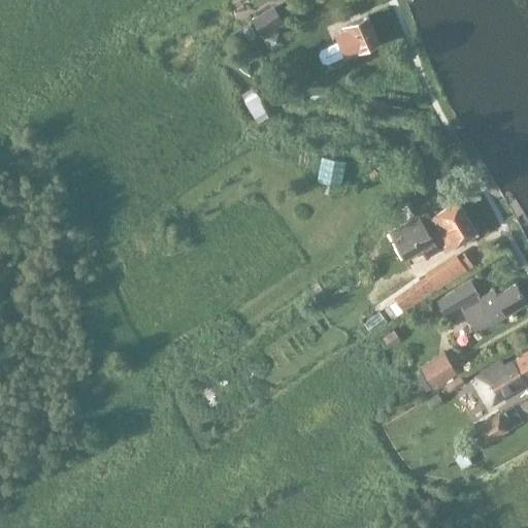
[(261,35),(269,30),(283,22),(272,5),(250,19),(261,35)]
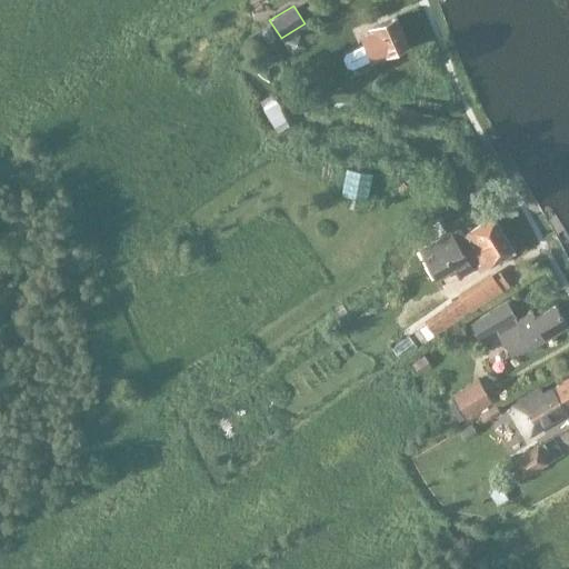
[(343,55),(351,71),(380,58),(381,60),(409,47),(396,19),(368,31),(373,41),(343,55)]
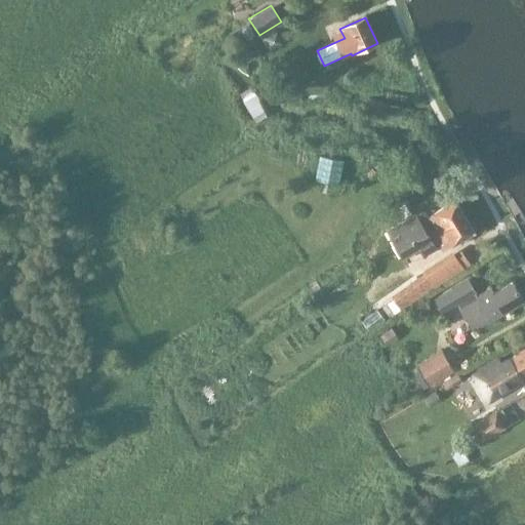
[(420,211),(385,233),(400,257),(418,245),(425,255),(441,246),(443,249),(472,232),(454,202),(426,219),(420,211)]
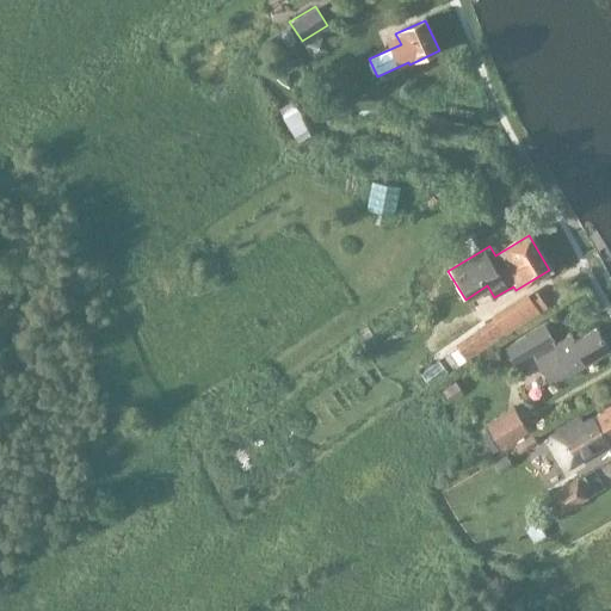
[(491,318),(503,337),(537,314),(544,309),(535,294),(526,298),(525,295),(491,318)]
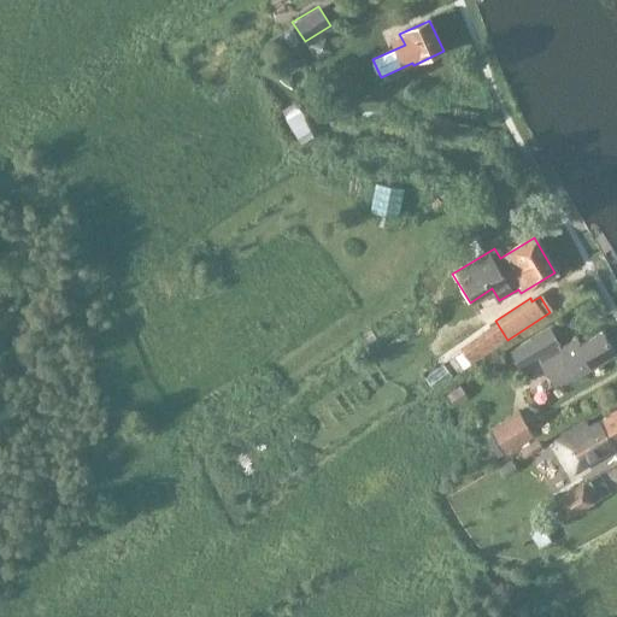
[(548,325),(507,351),(518,368),(536,356),(539,362),(557,391),(616,354),(603,331),(581,345),(577,339),(559,350),(557,345),(559,344),(548,325)]
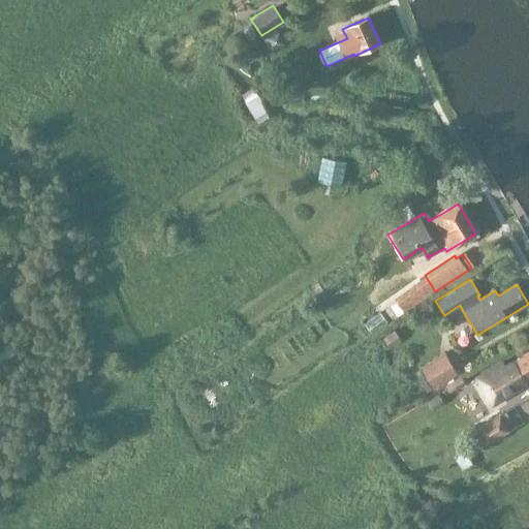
[(392,329),(381,336),(389,348),(400,341),(392,329)]
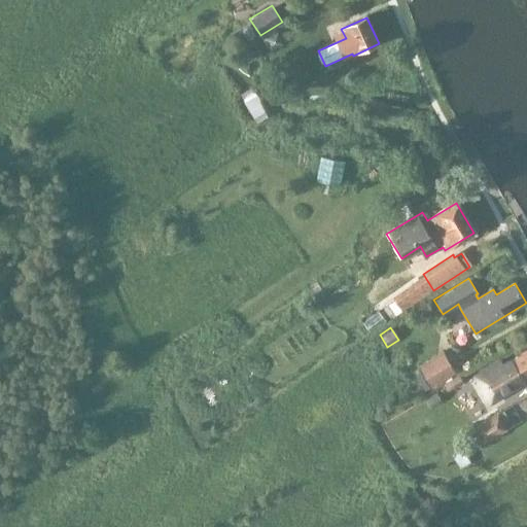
[(429,387),(455,374),(443,351),(417,366),(429,387)]
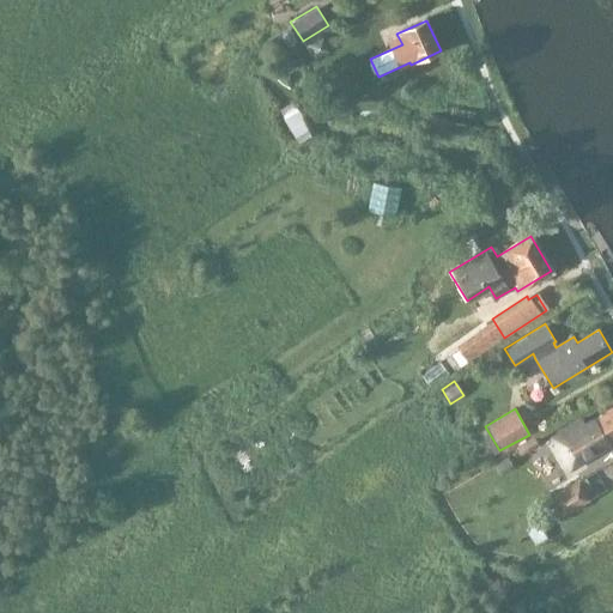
[(587,418),(557,435),(575,466),(599,453),(596,448),(612,437),(612,408),(589,423),(587,418)]
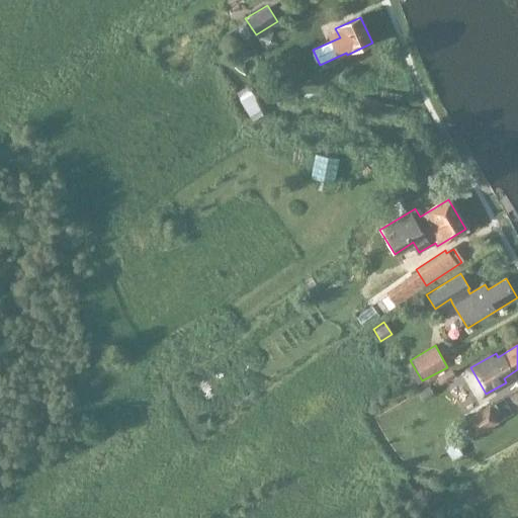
[(493,404),(467,418),(477,434),(502,420),(493,404)]
